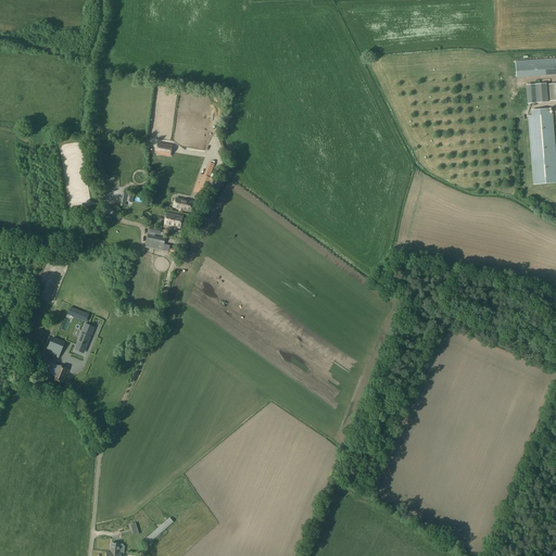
[(555,55),(515,59),(516,66),(516,75),(517,77),(526,77),(555,74),(555,55)]
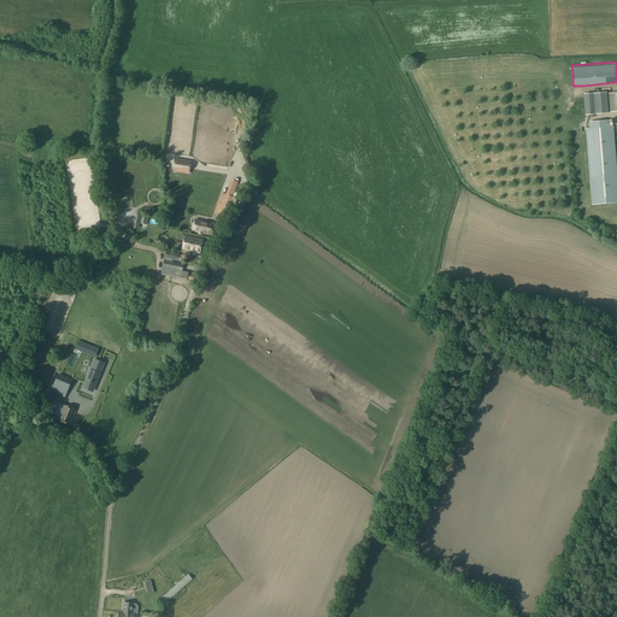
[(616,93),(606,94),(606,113),(616,112),(616,93)]
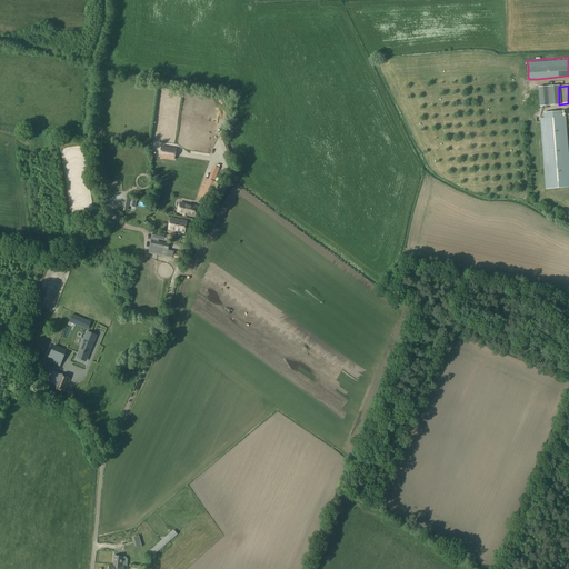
[(568,187),(568,169),(566,117),(561,117),(561,111),(543,113),(543,118),(540,119),(546,189),(568,187)]
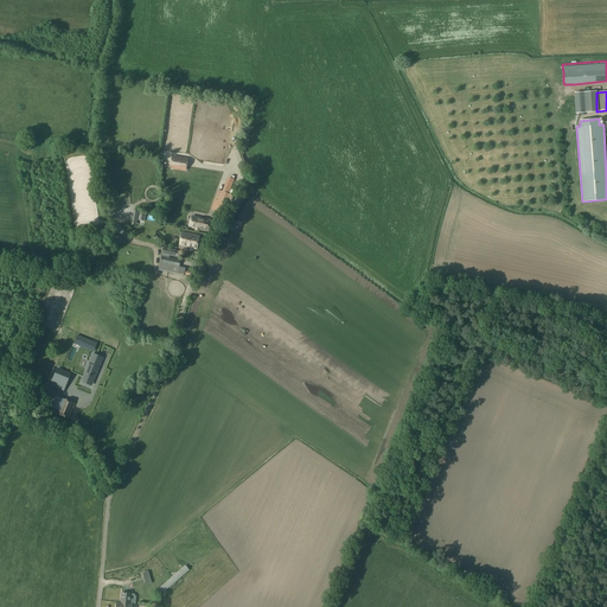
[(186,171),(187,160),(173,158),(171,167),(186,171)]
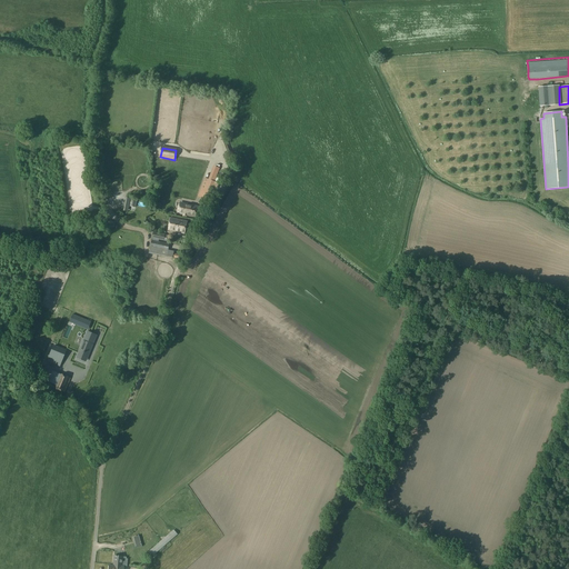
[(213,166),(208,179),(205,178),(198,197),(212,202),(219,183),(215,181),(219,168),(213,166)]
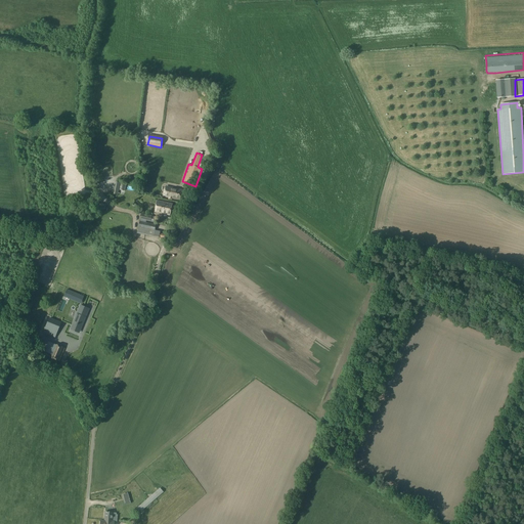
[(172,200),(172,198),(179,199),(181,190),(166,187),(165,195),(168,197),(168,200),(172,200)]
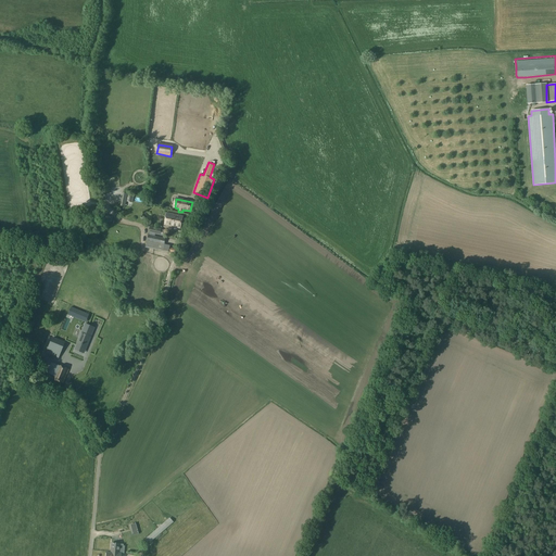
[(174,217),(175,214),(166,213),(164,225),(173,227),(174,217)]
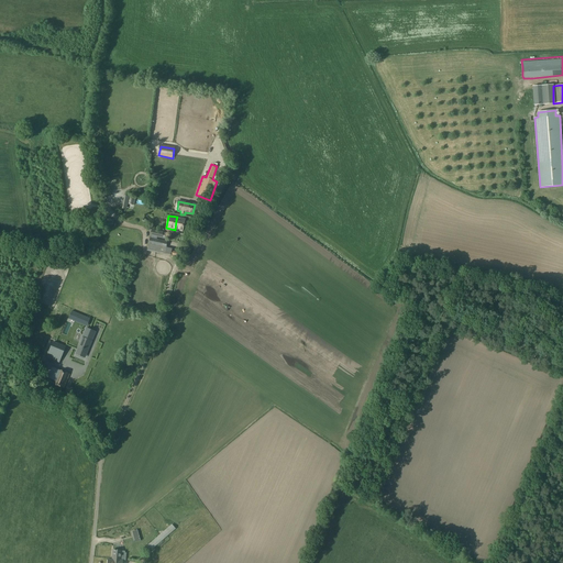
[(176,220),(175,230),(183,231),(185,219),(177,217),(176,220)]
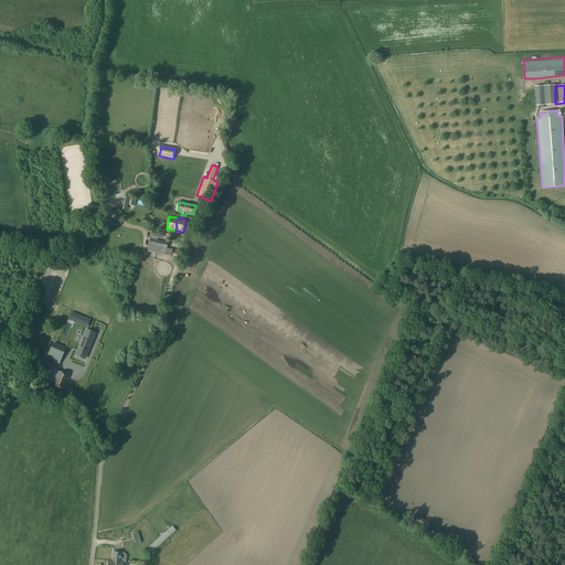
[(73,309),(53,312),(54,320),(74,317),(73,309)]
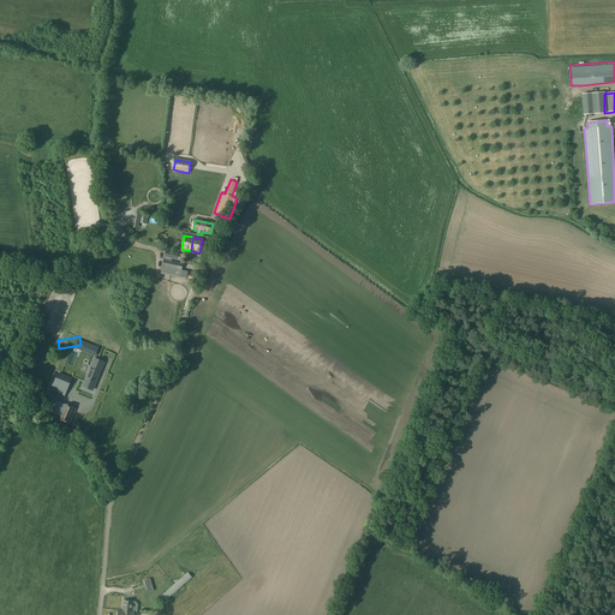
[(90,352),(93,346),(84,342),(82,348),(90,352)]
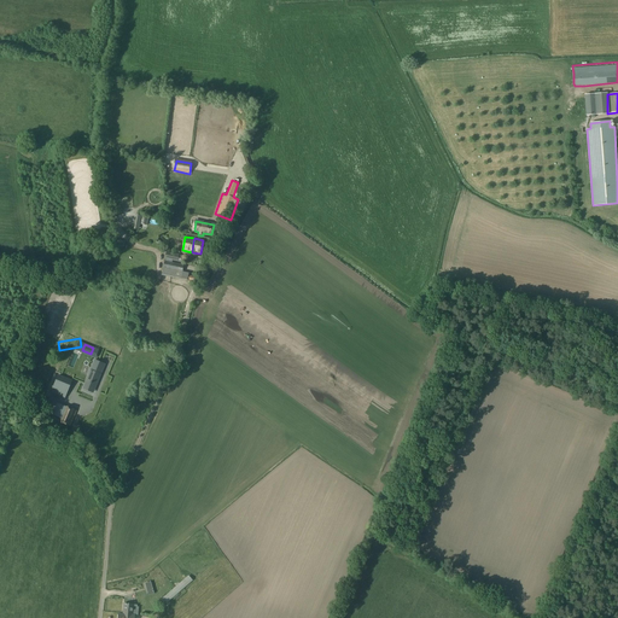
[(94,390),(105,365),(94,360),(83,386),(94,390)]
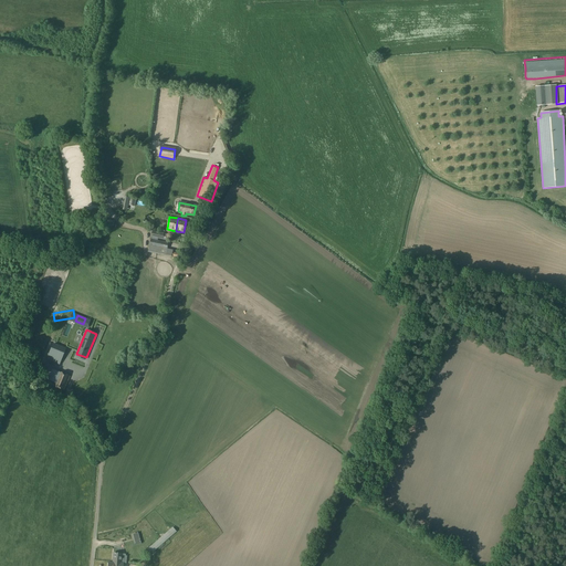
[(53,344),(46,359),(53,362),(56,353),(63,355),(65,349),(53,344)]
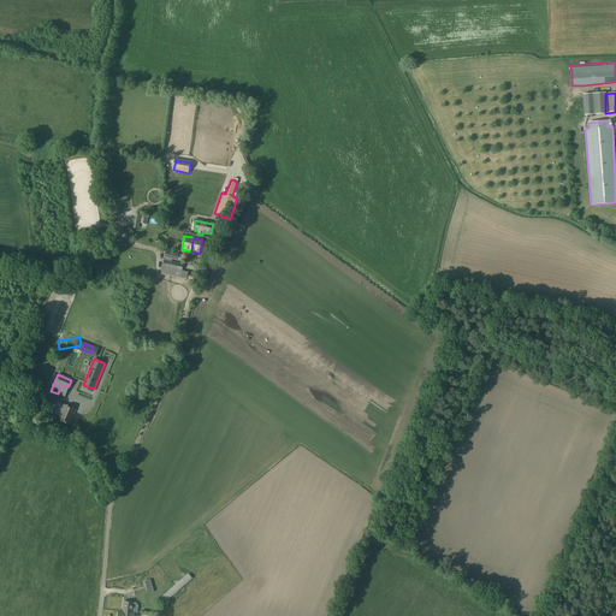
[(64,404),(57,420),(70,425),(77,409),(64,404)]
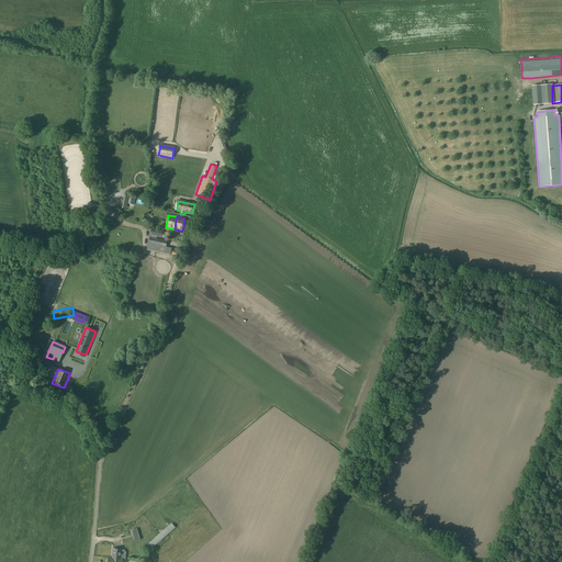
[(147,552),(176,527),(171,523),(143,548),(147,552)]
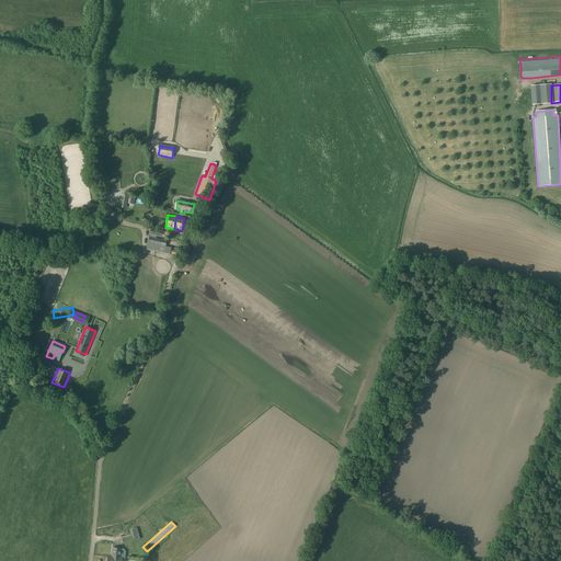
[(112,558),(121,558),(122,549),(112,548),(112,558)]
